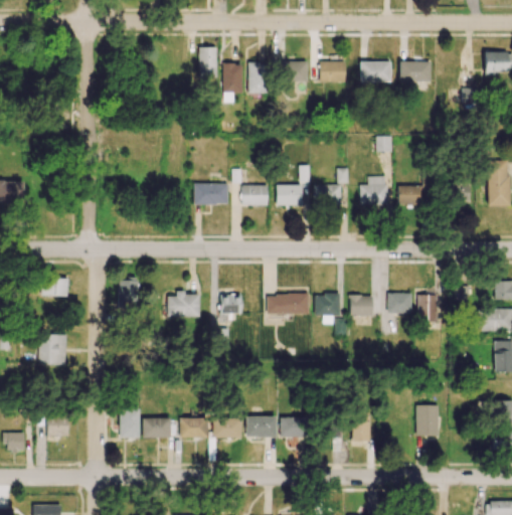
[(216,47),(198,47),(199,76),(216,76),(216,47)]
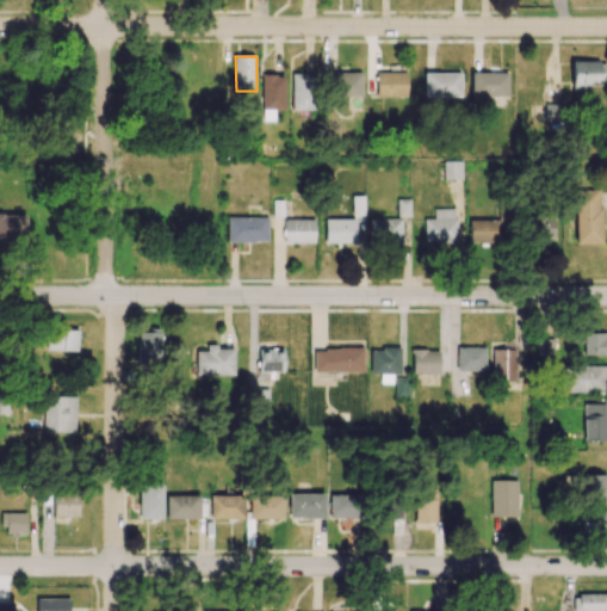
[(574,63),(575,87),(606,86),(606,62),(574,63)]
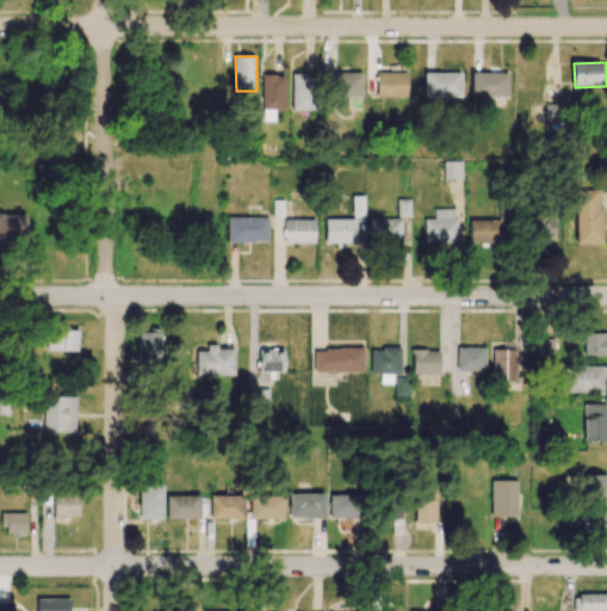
[(365,74),(335,73),(334,97),(364,97),(365,74)]
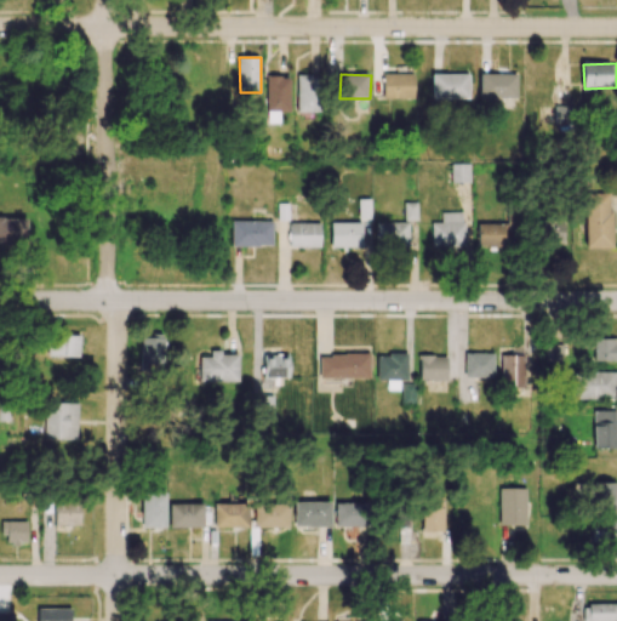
[(386,98),(416,98),(416,74),(386,74),(386,98)]
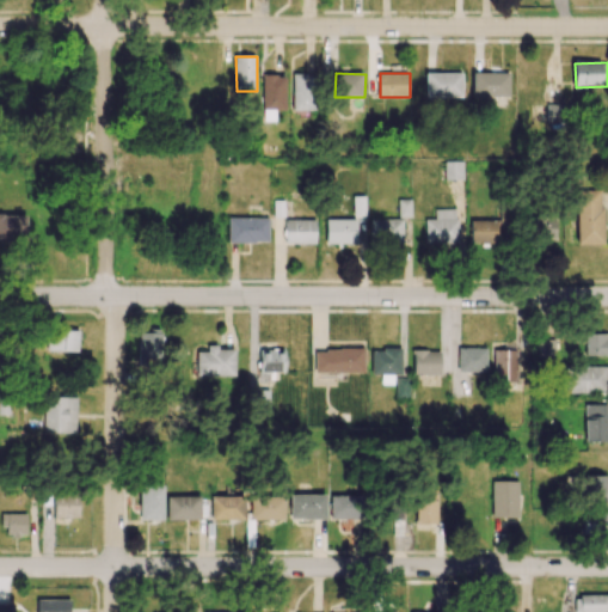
[(429,98),(465,98),(465,73),(428,74),(429,98)]
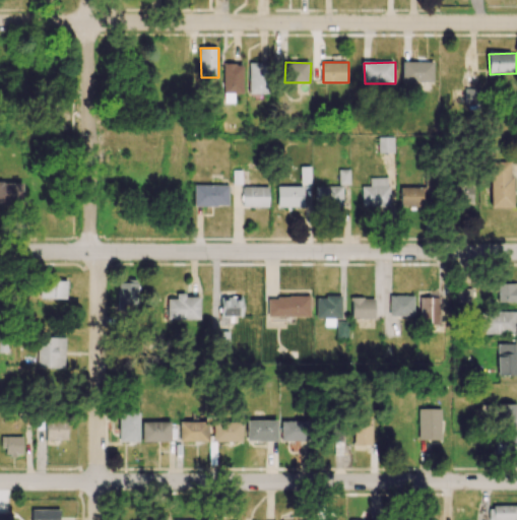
[(436,63),(404,62),(403,81),(435,82),(436,63)]
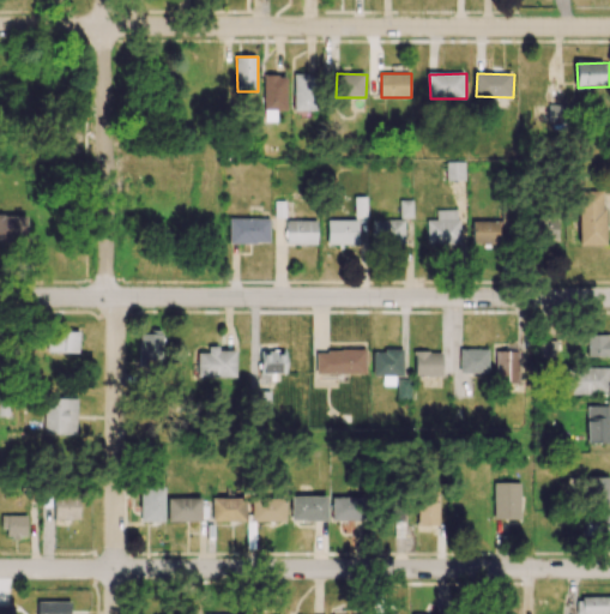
[(296,110),(316,110),(316,74),(295,76),(296,110)]
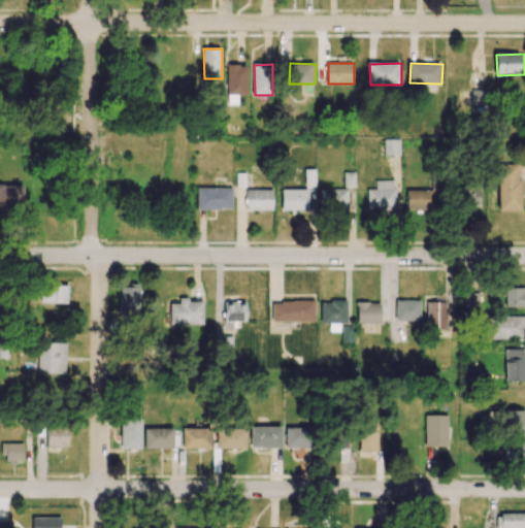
[(248,95),(248,65),(228,65),(228,104),(238,104),(238,95),(248,95)]
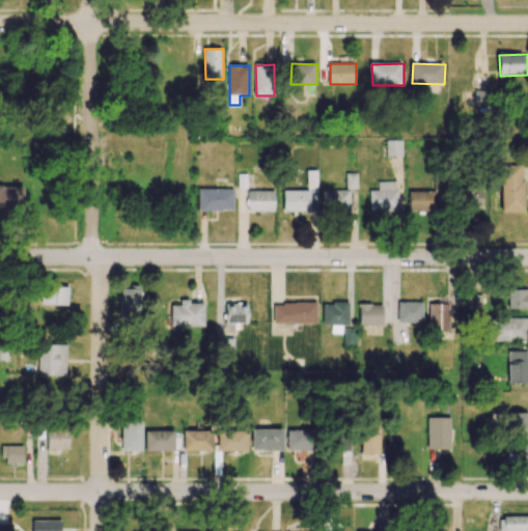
[(491,89),(476,90),(477,106),(492,106),(491,89)]
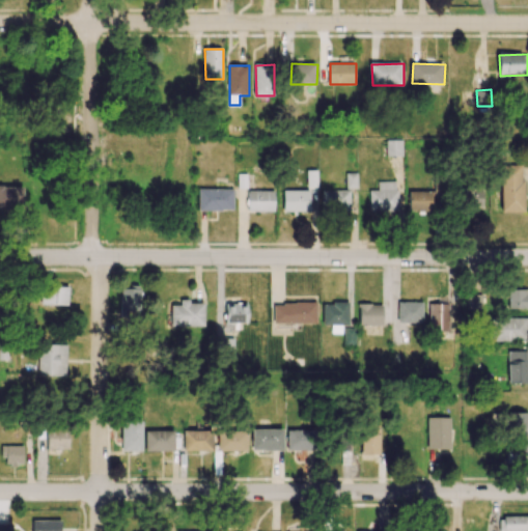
[(405,140),(388,140),(388,157),(405,156),(405,140)]
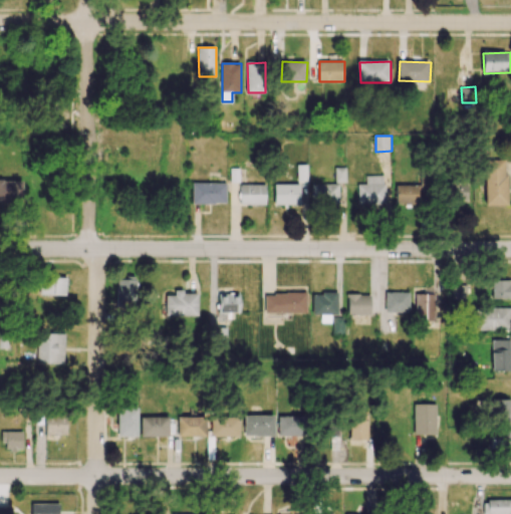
[(508,205),(508,160),(487,161),(488,206),(508,205)]
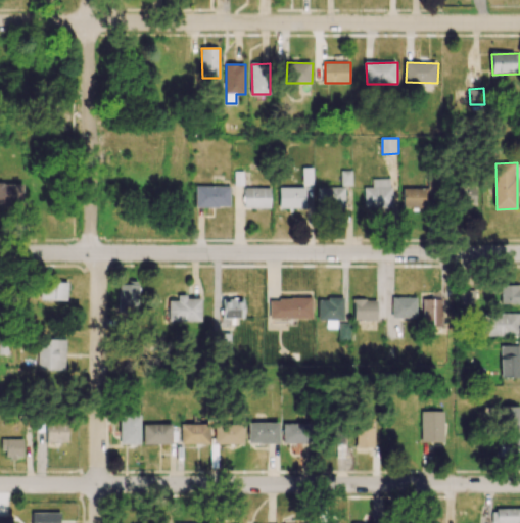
[(303,169),(304,185),(315,185),(314,168),(303,169)]
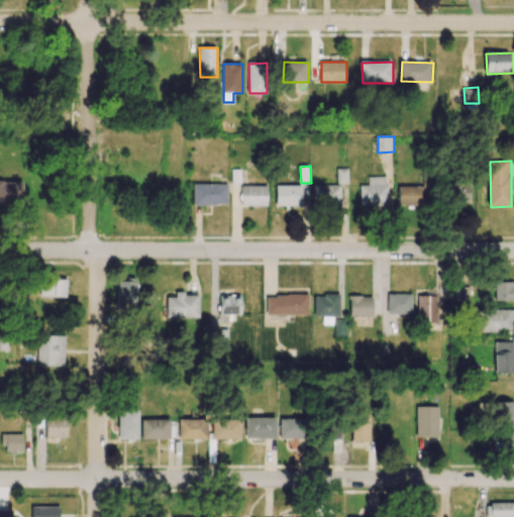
[(350,169),(339,169),(339,184),(350,184),(350,169)]
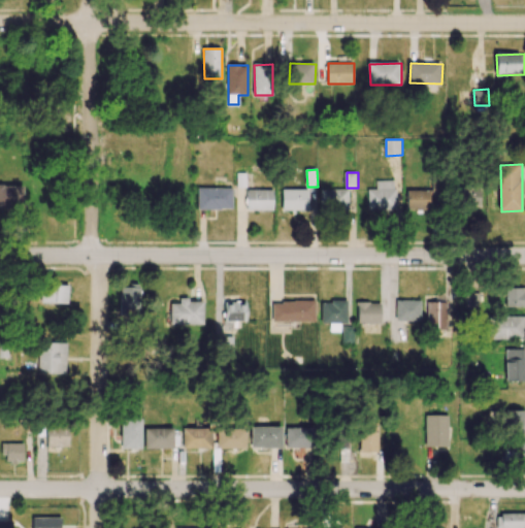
[(369,210),(397,209),(397,180),(378,180),(378,190),(369,190),(369,210)]
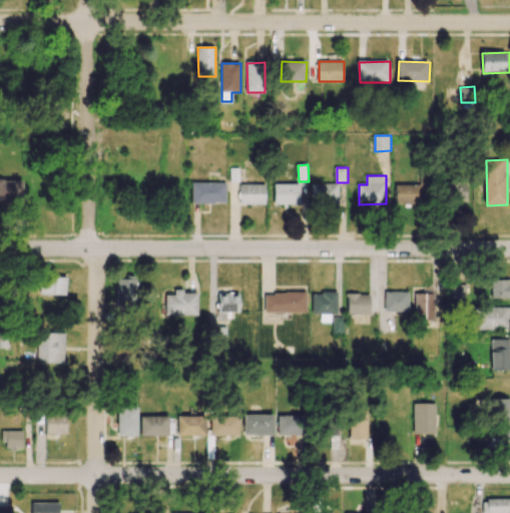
[(433,175),(422,175),(421,189),(433,189),(433,175)]
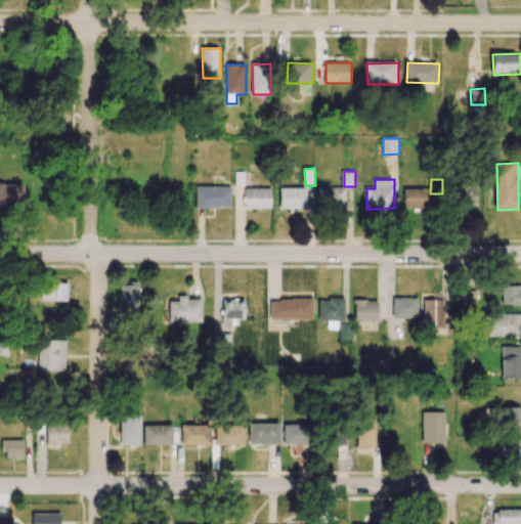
[(25,184),(0,183),(0,205),(25,206),(25,184)]
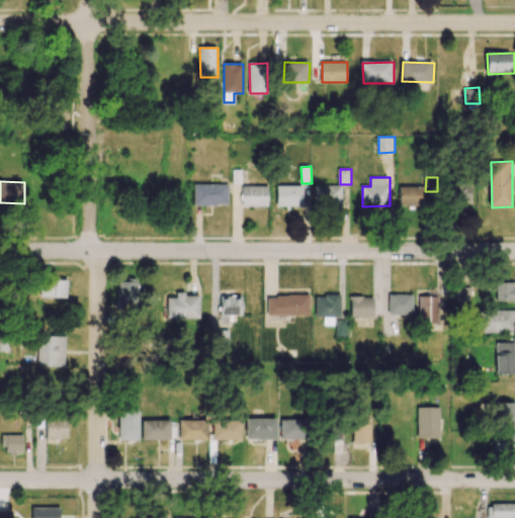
[(474,181),(456,181),(456,202),(474,202),(474,181)]
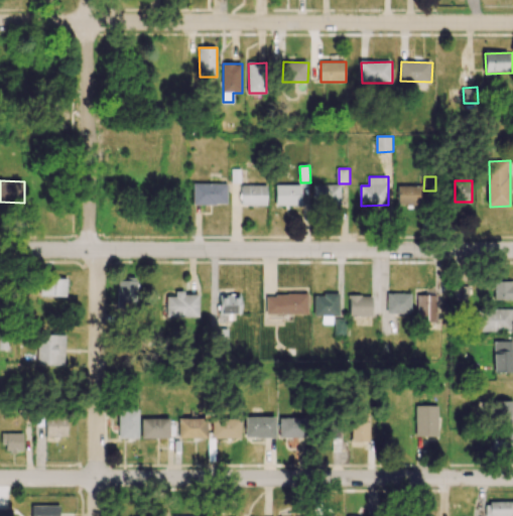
[(228,183),(195,183),(195,205),(228,205),(228,183)]
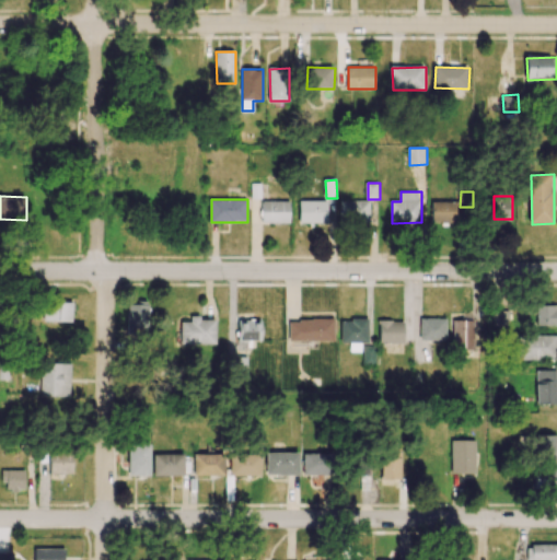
[(328,200),(300,201),(301,223),(328,222),(328,200)]
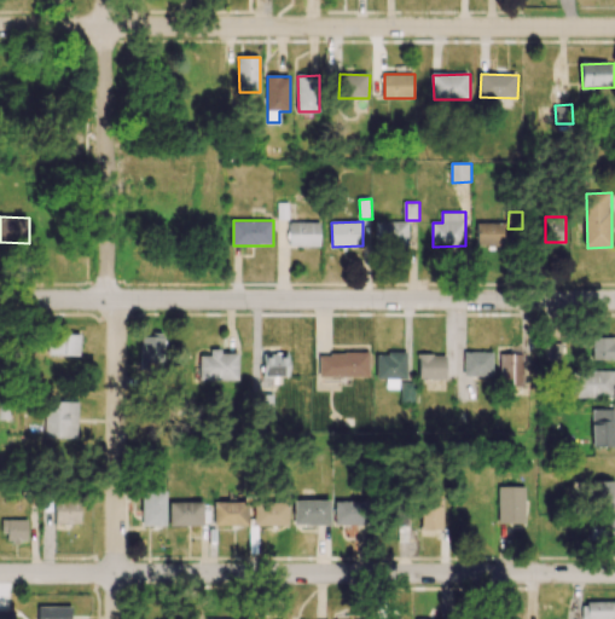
[(410,223),(377,221),(377,247),(410,247),(410,223)]
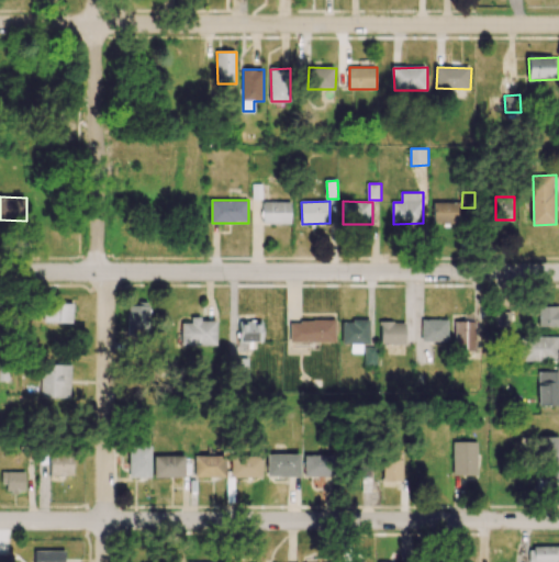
[(292,202),(265,202),(264,224),(291,224),(292,202)]
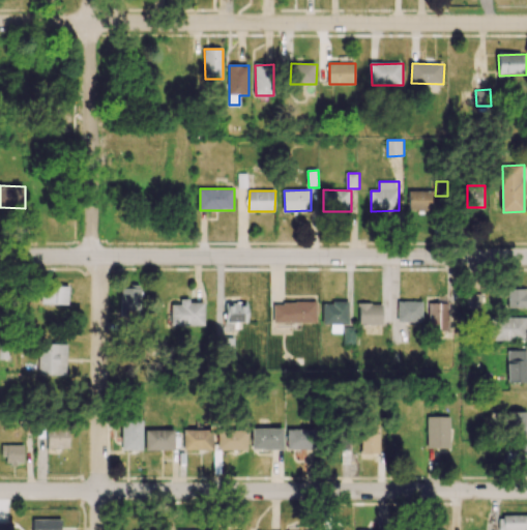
[(434,211),(433,190),(411,190),(411,211),(434,211)]
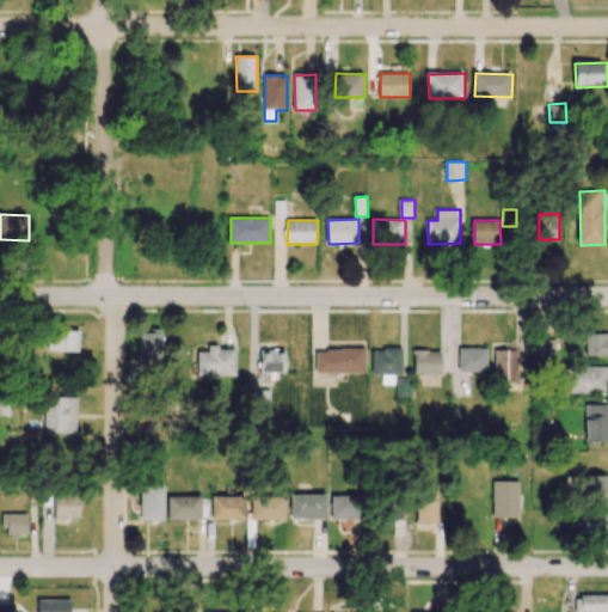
[(80,352),(80,331),(50,331),(49,350),(80,352)]
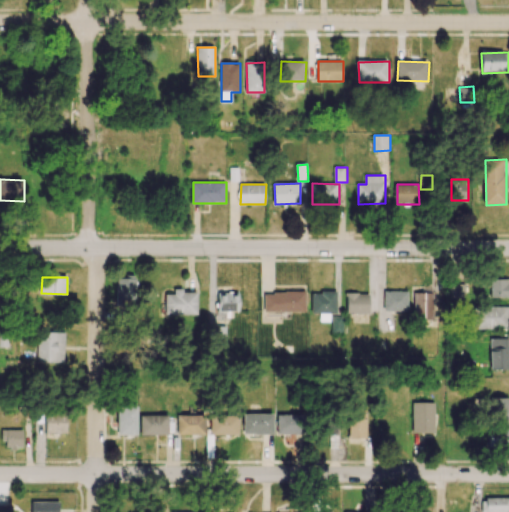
[(118,277),(118,306),(136,306),(137,277),(118,277)]
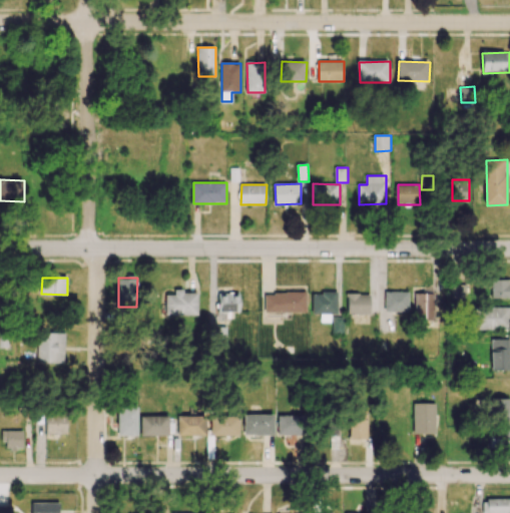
[(509,280),(493,280),(492,298),(509,299),(509,280)]
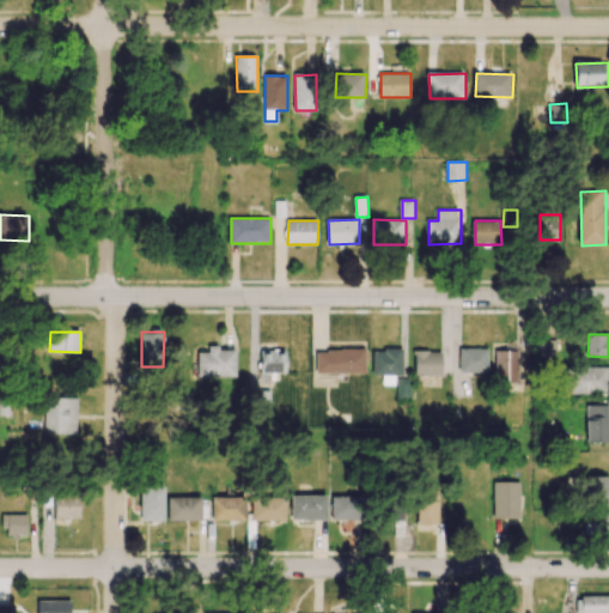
[(560,340),(542,340),(541,362),(559,362),(560,340)]
